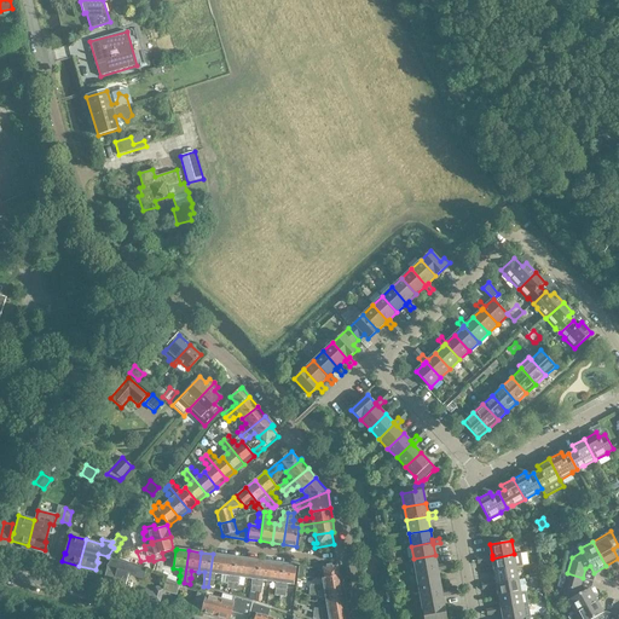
[(492,559),(492,555),(484,556),(485,562),(492,561),(495,571),(515,567),(522,566),(520,553),(514,554),(492,559)]
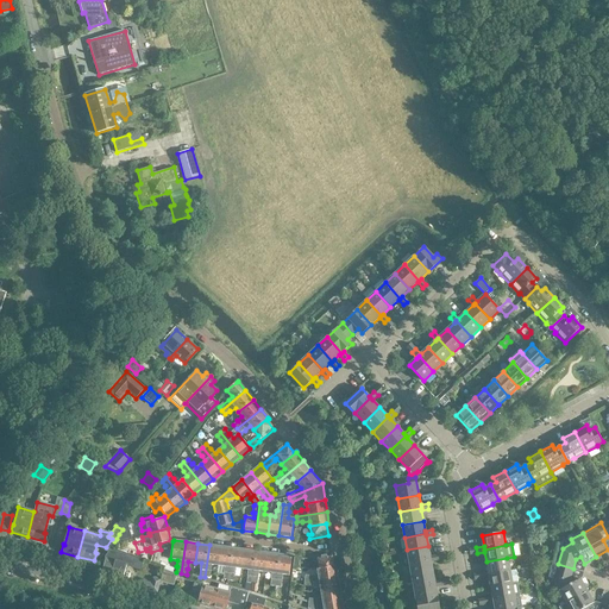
[(209,545),(205,577),(209,578),(211,571),(212,565),(218,565),(220,546),(209,545)]
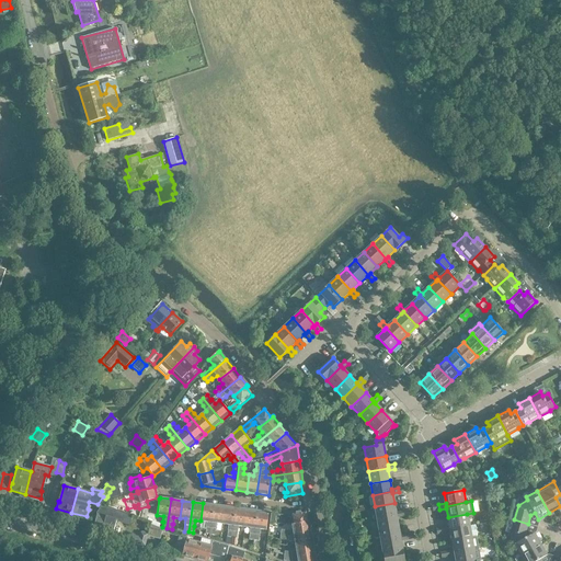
[(203,503),(201,521),(207,522),(206,528),(206,534),(210,535),(214,505),(203,503)]
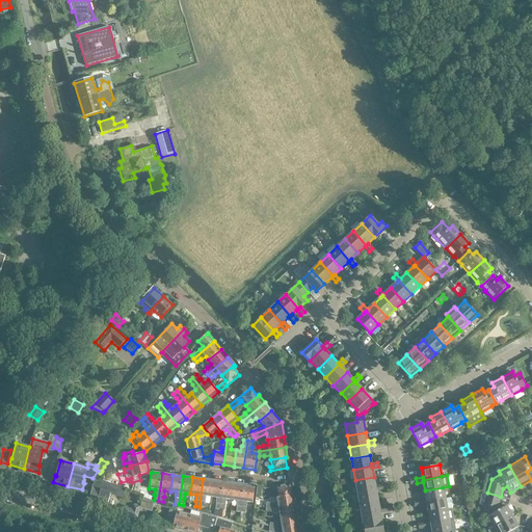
[(374,477),(355,480),(357,491),(376,488),(375,486),(374,477)]
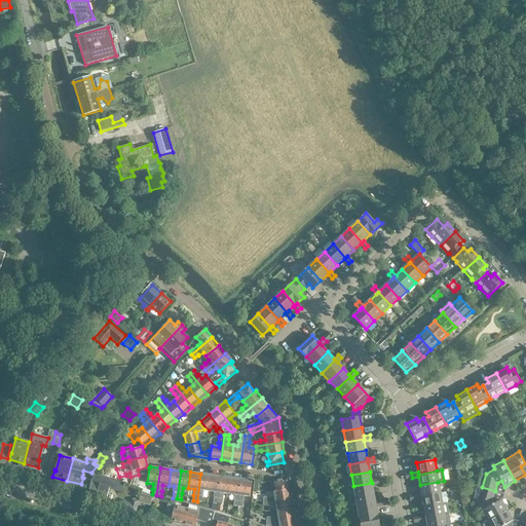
[(200,474),(197,501),(201,501),(202,496),(203,490),(209,491),(211,475),(200,474)]
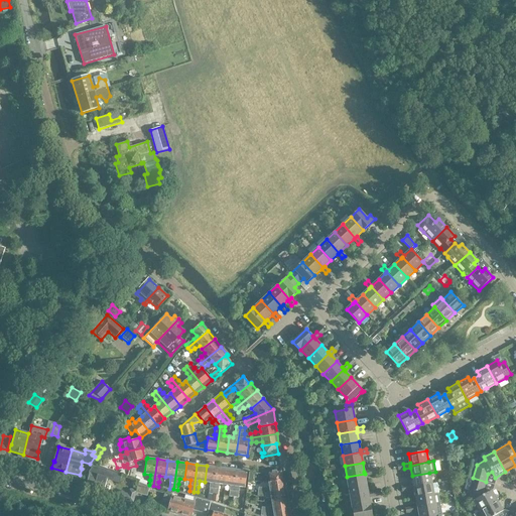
[(207,466),(205,482),(210,483),(210,488),(209,494),(208,500),(213,501),(217,467),(207,466)]
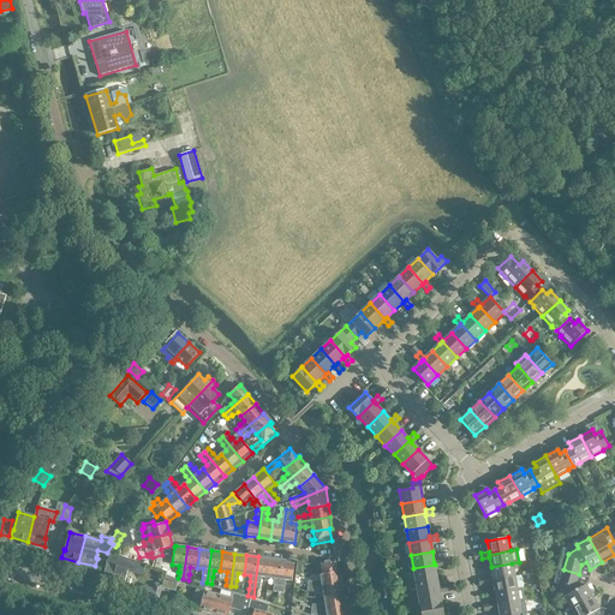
[(107,562),(101,583),(121,589),(126,571),(141,574),(143,567),(130,562),(111,556),(107,562)]
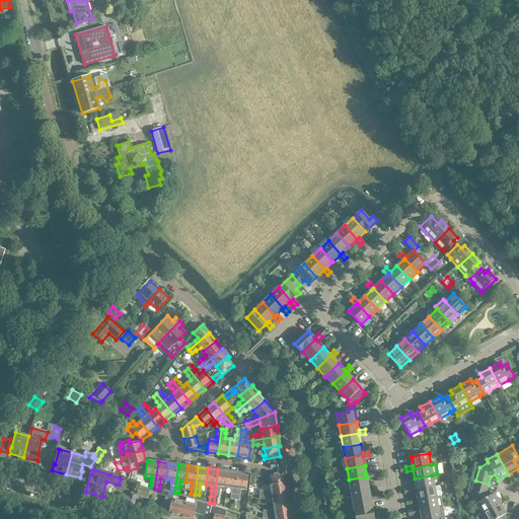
[(218,469),(214,504),(218,505),(219,498),(220,493),(221,487),(226,488),(228,471),(218,469)]
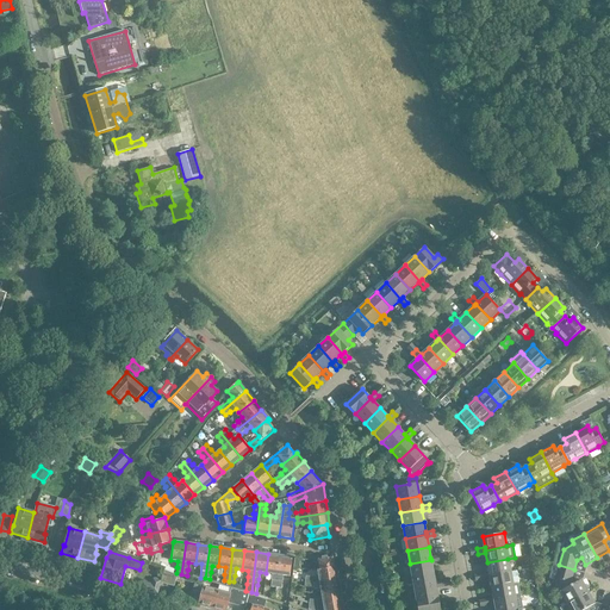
[(268,554),(266,573),(273,574),(272,580),(271,587),(275,587),(280,555),(268,554)]
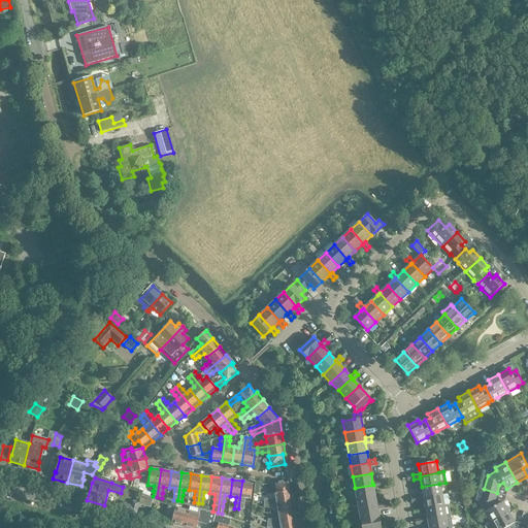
[(242,481),(238,508),(243,509),(244,503),(245,498),(251,498),(253,482),(242,481)]
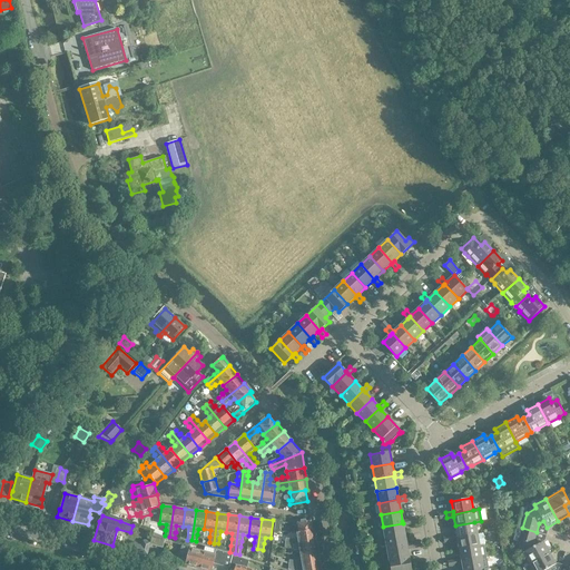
[(311,519),(292,521),(293,526),(295,526),(297,532),(314,529),(312,529),(311,519)]
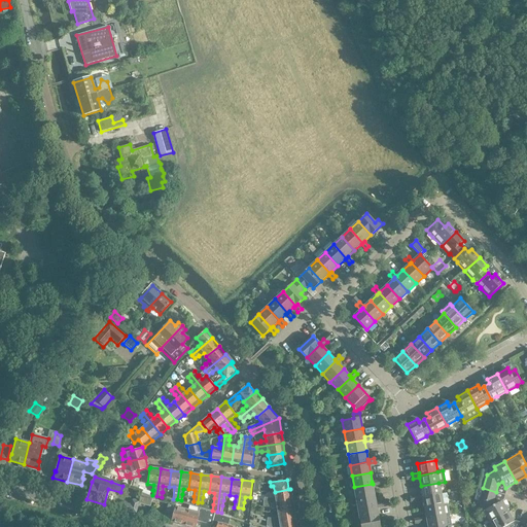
[(378,481),(372,482),(373,484),(354,487),(356,498),(375,495),(373,486),(379,485),(378,481)]
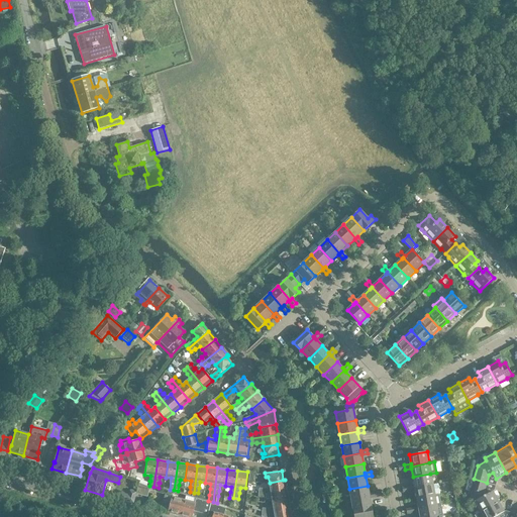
[(414,485),(415,488),(432,485),(430,474),(413,477),(414,485)]
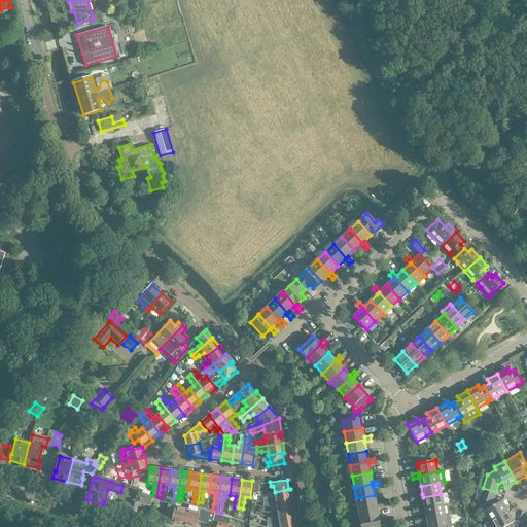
[(496,492),(483,488),(479,501),(490,521),(507,511),(501,500),(496,503),(493,499),(496,492)]
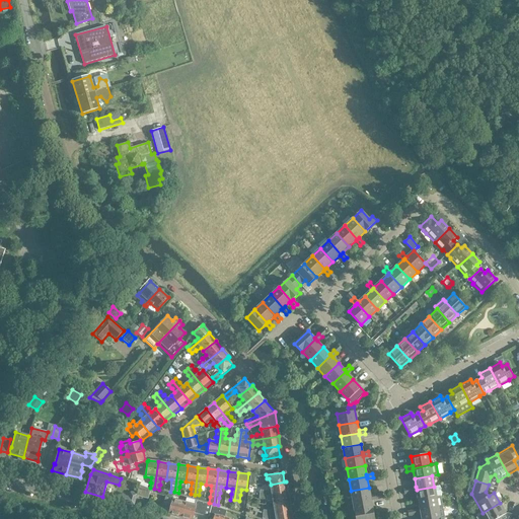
[(261,490),(260,495),(267,496),(288,492),(286,482),(271,485),(271,490),(266,491),(261,490)]
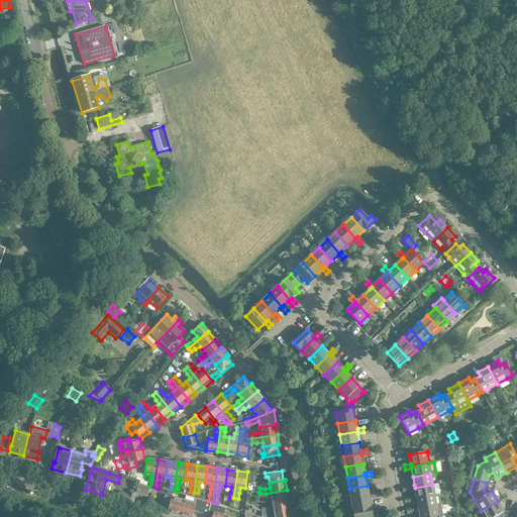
[(139,483),(136,494),(141,496),(144,486),(139,483)]
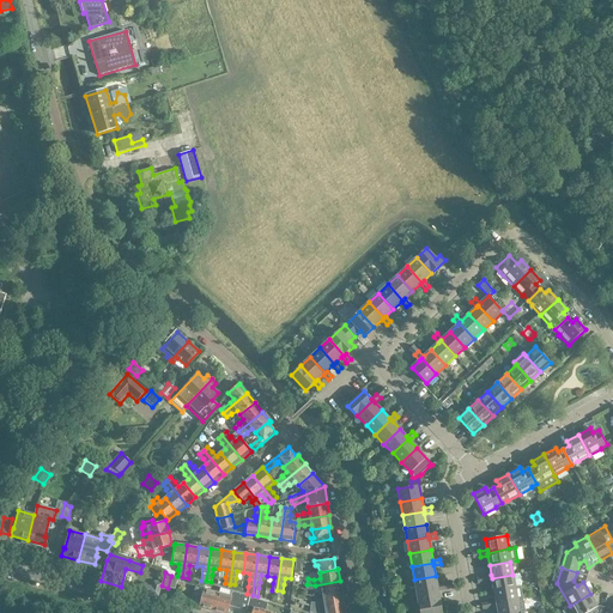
[(491,575),(484,577),(485,582),(492,581),(495,592),(515,588),(521,587),(522,582),(521,577),(519,574),(513,575),(492,578),(491,575)]
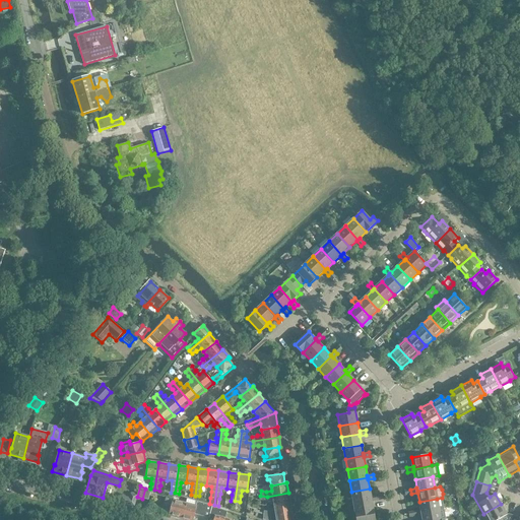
[(145,489),(142,499),(148,500),(151,491),(145,489)]
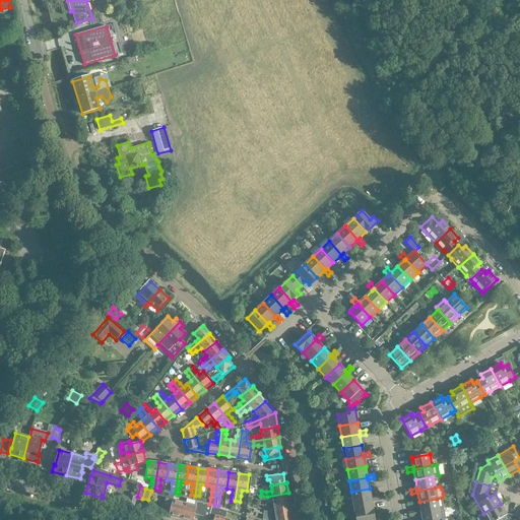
[(370,489),(351,492),(353,503),(372,499),(371,497),(370,489)]
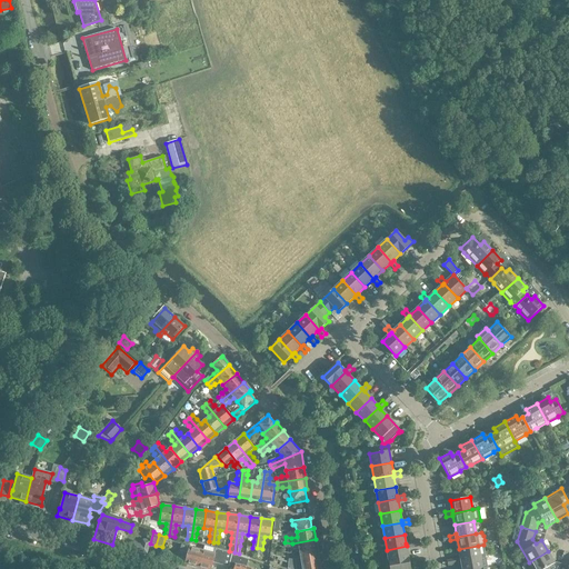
[(292,543),(285,542),(283,547),(292,548),(293,550),(299,549),(300,553),(318,550),(316,539),(292,543)]
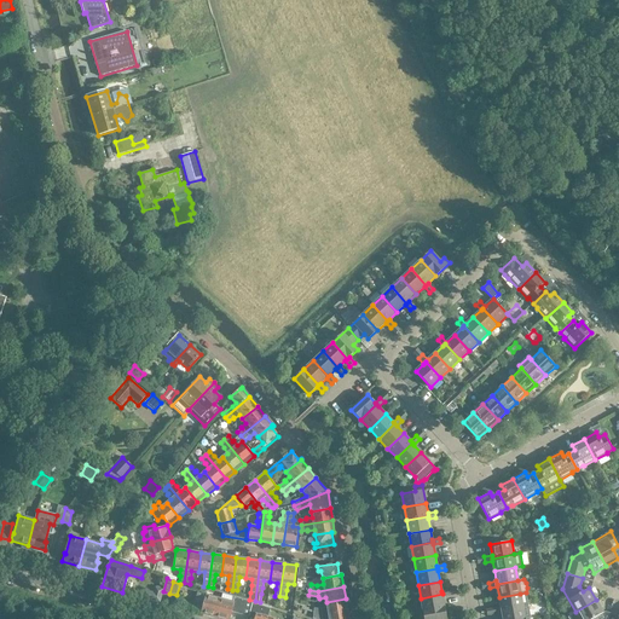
[(142,597),(152,601),(155,594),(144,590),(142,597)]
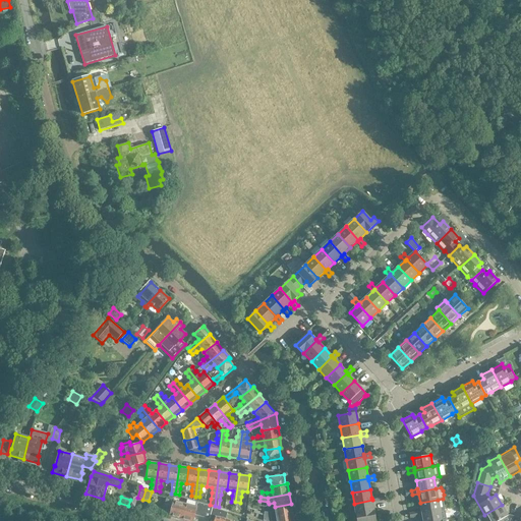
[(378,497),(371,498),(372,500),(354,504),(356,515),(373,511),(372,502),(379,501),(378,497)]
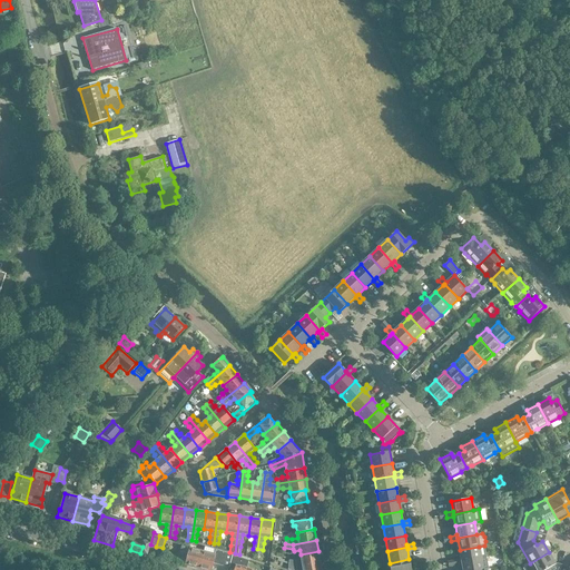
[(187,546),(185,546),(184,547),(182,546),(179,554),(187,557),(185,564),(198,568),(203,551),(187,547),(187,546)]
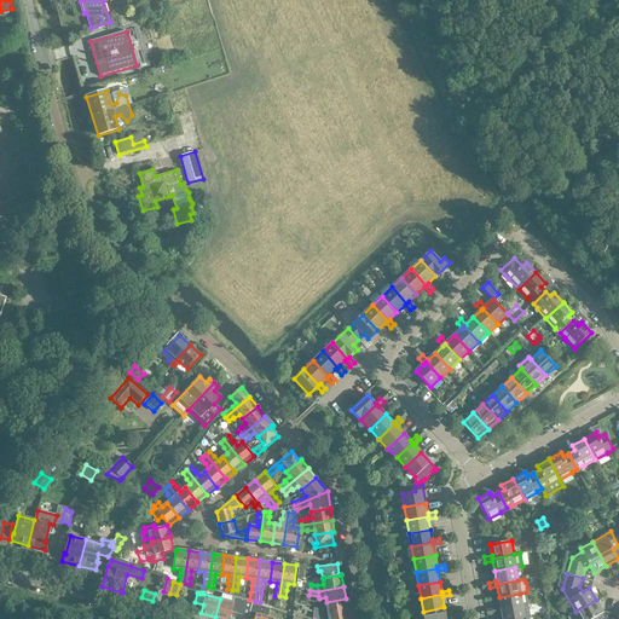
[(520,594),(499,597),(501,607),(502,611),(522,606),(528,606),(526,593),(520,594)]
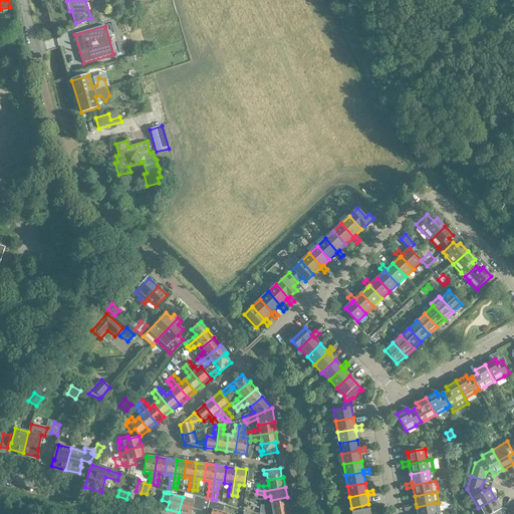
[(183,497),(179,512),(184,513),(190,513),(193,507),(206,511),(206,512),(207,512),(207,511),(210,501),(210,500),(195,496),(194,500),(183,497)]
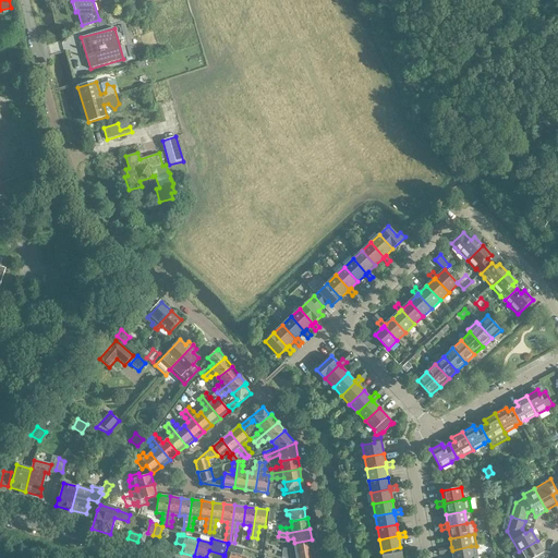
[(283,548),(282,554),(290,555),(313,550),(312,540),(294,543),(295,548),(289,549),(283,548)]
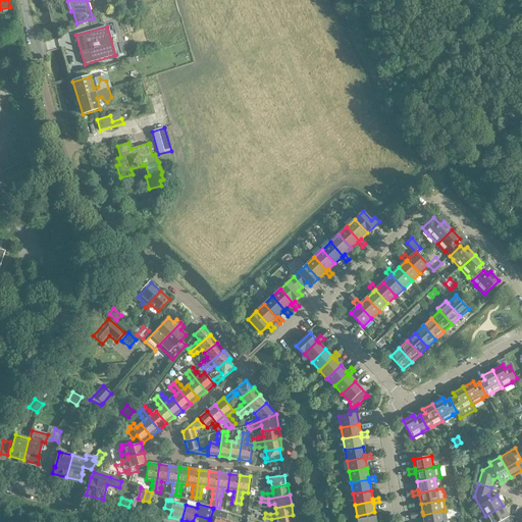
[(503,506),(485,516),(479,519),(480,521),(504,521),(503,520),(509,517),(503,506)]
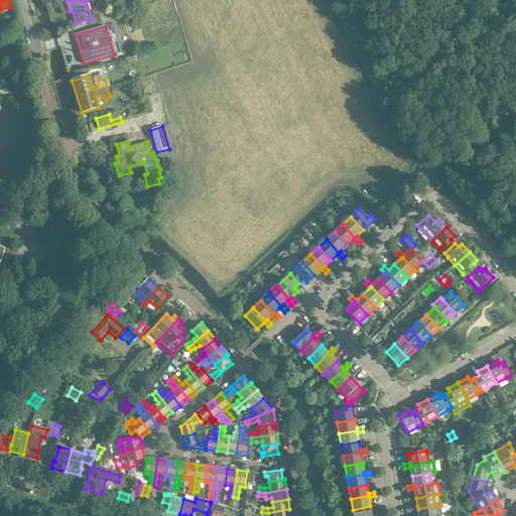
[(211,503),(208,513),(213,514),(212,515),(229,515),(223,514),(225,508),(216,505),(211,503)]
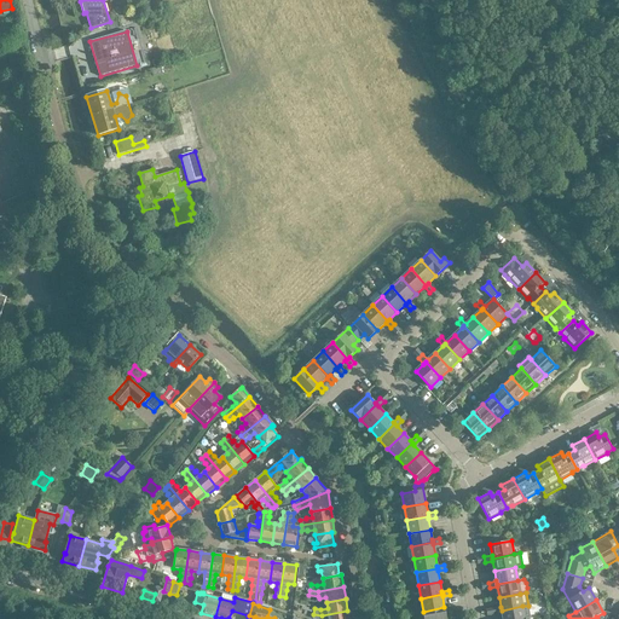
[(501,607),(493,608),(495,613),(502,612),(502,618),(525,618),(531,618),(528,606),(522,606),(502,611),(501,607)]
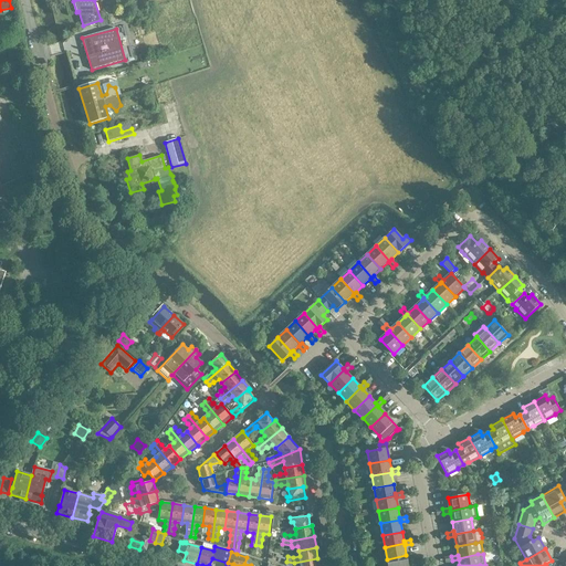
[(408,565),(406,555),(387,559),(387,565),(408,565)]
